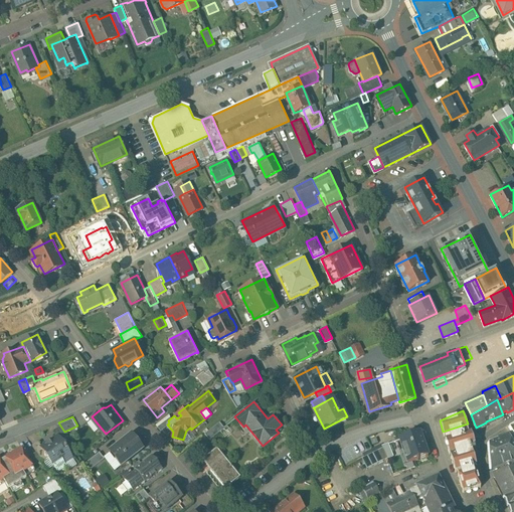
[(220,420),(205,433),(210,439),(224,427),(220,420)]
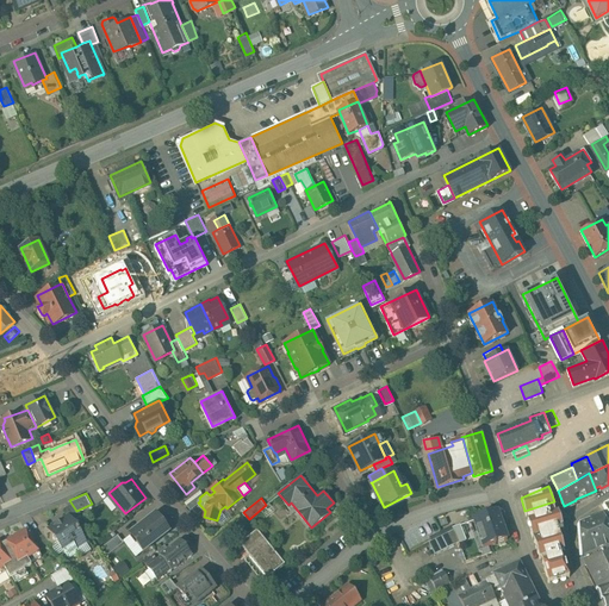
[(557,503),(527,512),(534,538),(564,529),(557,503)]
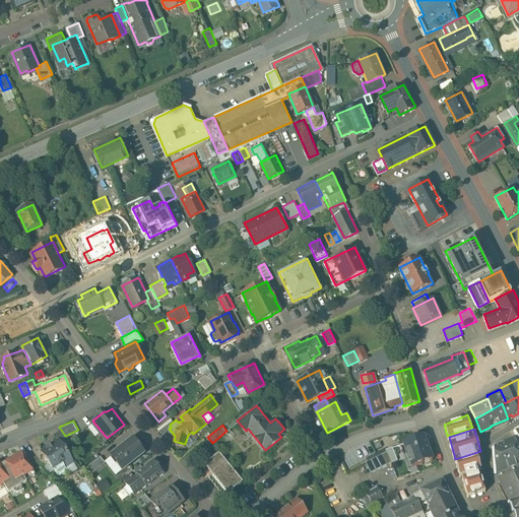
[(425,434),(403,441),(407,450),(408,450),(413,464),(412,464),(412,465),(433,458),(425,434)]
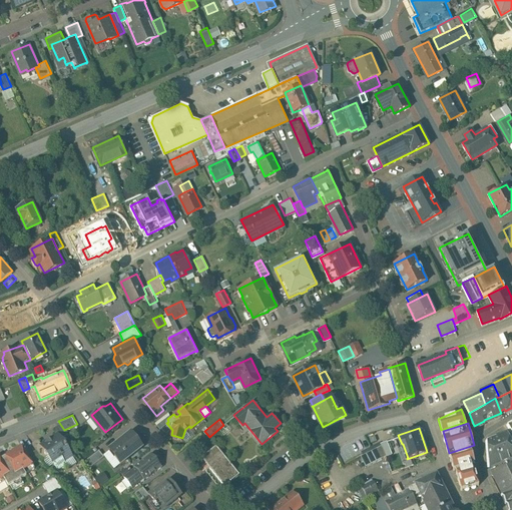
[(131,431),(110,448),(120,462),(142,445),(131,431)]
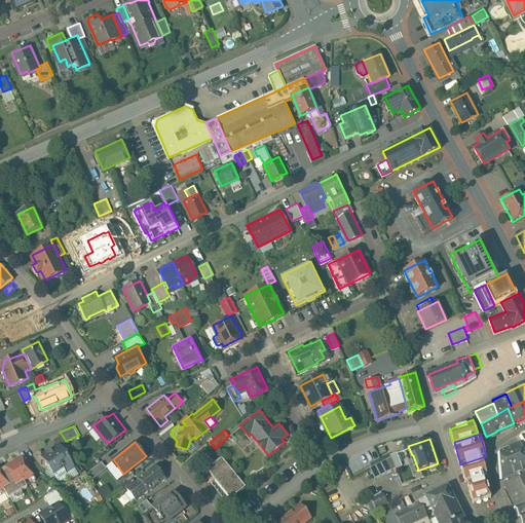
[(524,452),(520,442),(500,450),(502,478),(520,471),(520,472),(524,470),(524,452)]
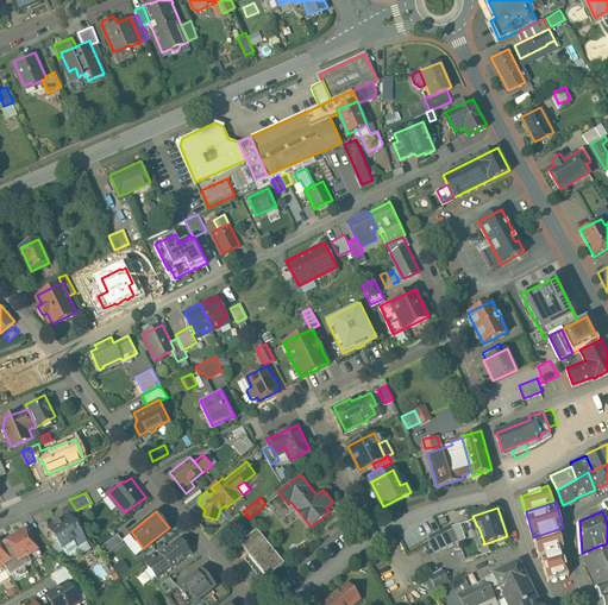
[(50,525),(49,527),(57,539),(64,548),(69,555),(79,549),(76,543),(82,540),(86,539),(79,528),(79,525),(76,524),(69,514),(50,525)]
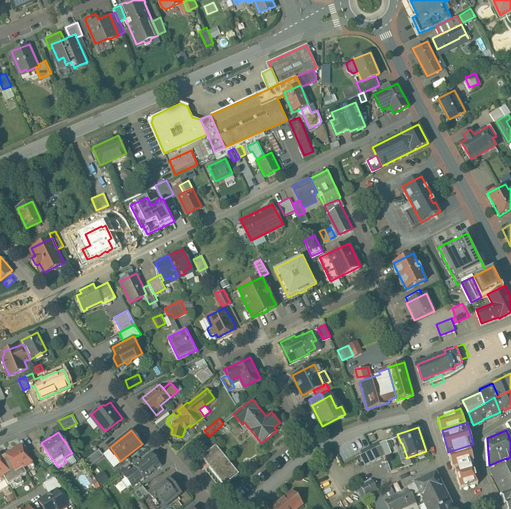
[(48,453),(41,443),(42,442),(38,437),(32,441),(42,455),(45,452),(48,453)]
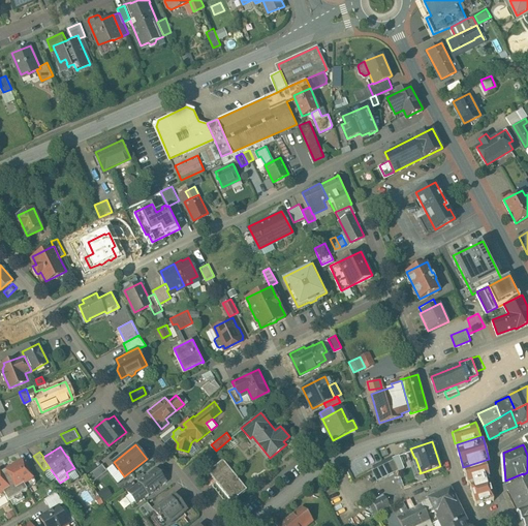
[(399,453),(393,456),(398,469),(404,466),(399,453)]
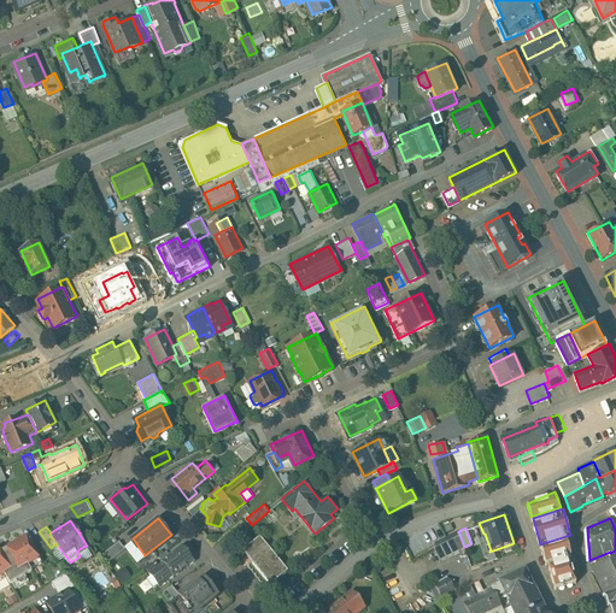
[(7,547),(1,549),(0,546),(0,579),(7,576),(11,582),(33,569),(31,567),(42,560),(27,535),(6,547),(7,547)]
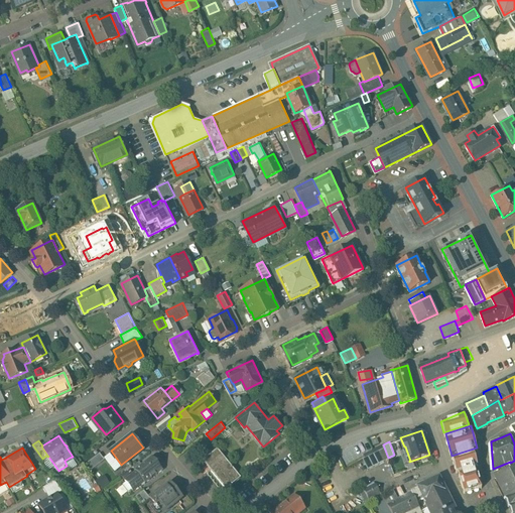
[(241,476),(218,447),(204,459),(227,488),(241,476)]
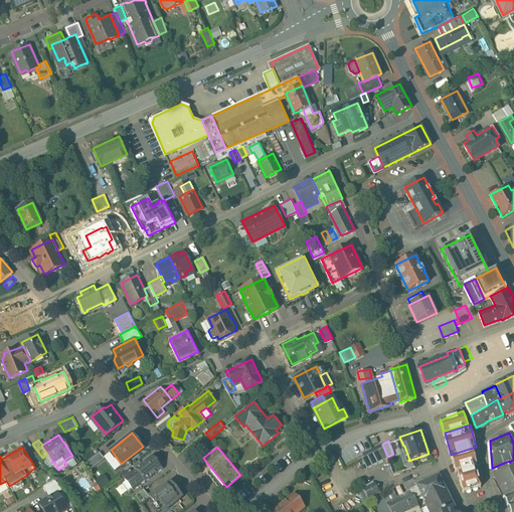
[(378,448),(362,456),(367,467),(383,459),(378,448)]
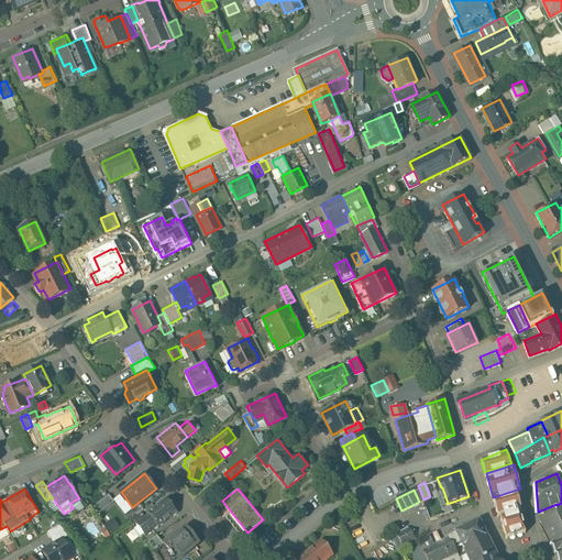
[(517,492),(493,498),(498,515),(521,508),(517,492)]
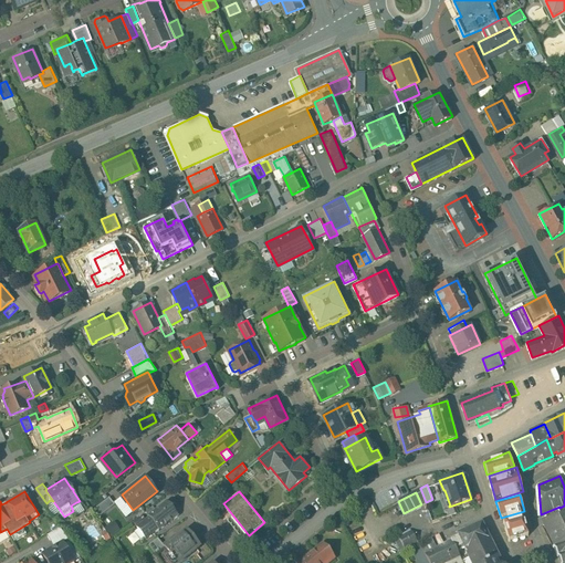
[(110,496),(93,508),(97,515),(115,502),(110,496)]
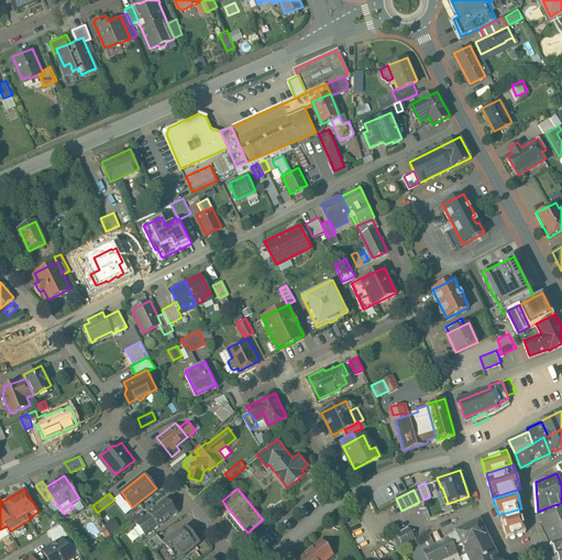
[(166,496),(147,512),(149,513),(136,522),(138,524),(134,527),(141,535),(144,531),(145,534),(157,524),(158,525),(177,511),(166,496)]
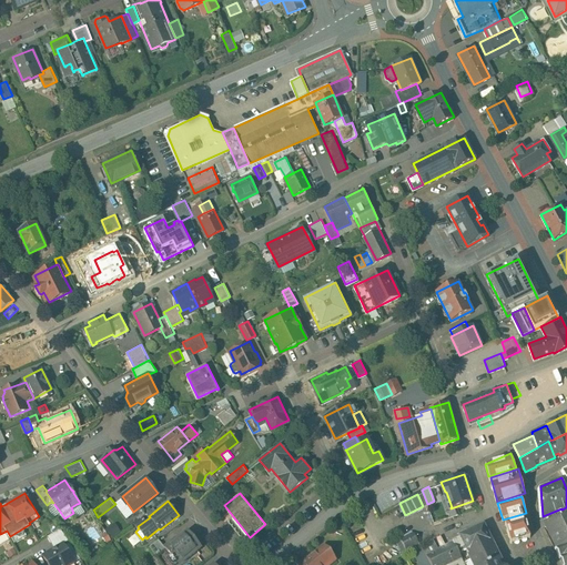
[(526,513),(503,520),(512,541),(530,535),(526,513)]
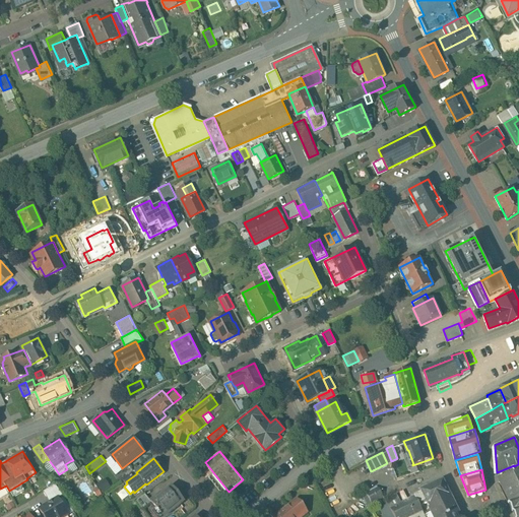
[(518,471),(517,472),(501,480),(510,500),(518,496),(518,471)]
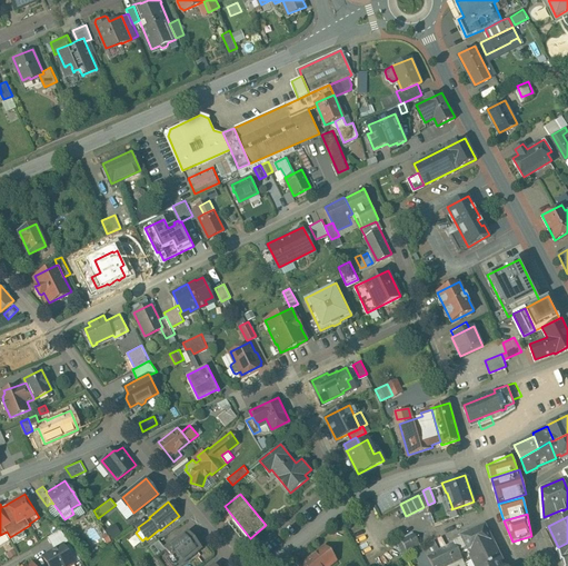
[(111,535),(118,529),(113,523),(107,527),(111,535)]
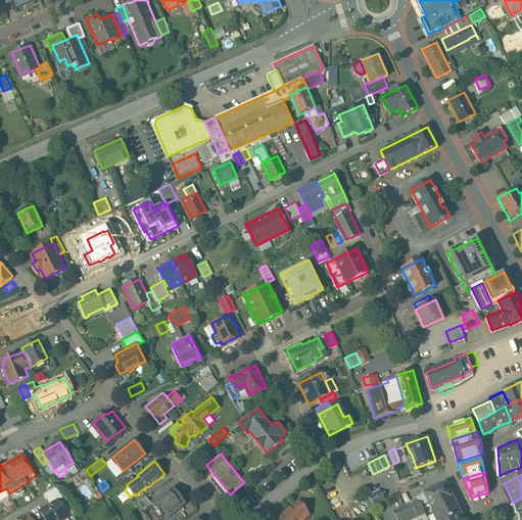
[(445,481),(423,491),(424,493),(436,519),(449,519),(459,516),(462,514),(461,514),(454,498),(454,499),(445,481)]
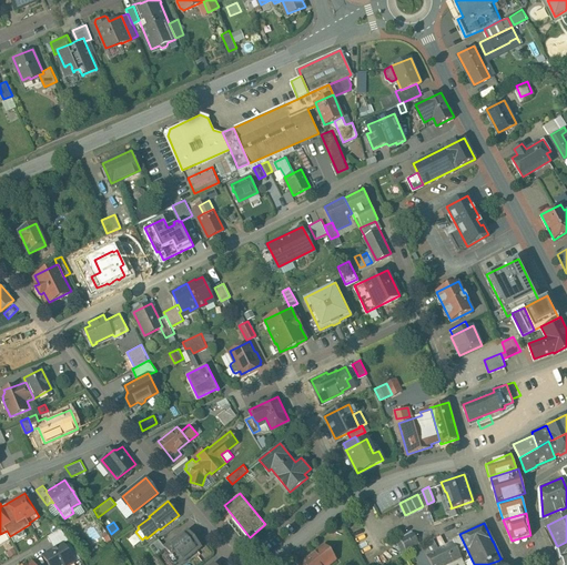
[(61,527),(48,535),(51,541),(64,533),(61,527)]
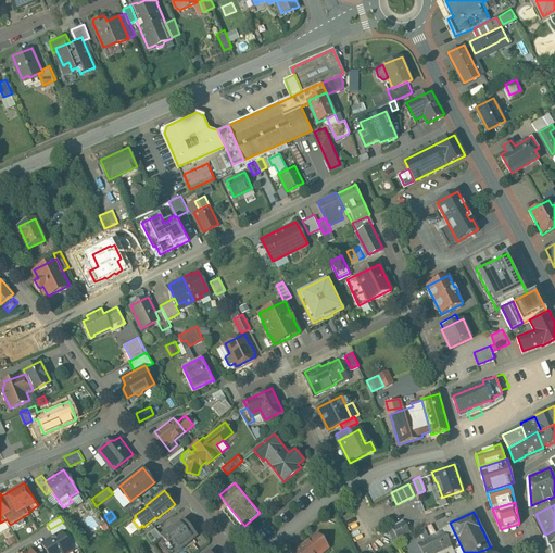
[(185,519),(174,527),(173,526),(162,535),(168,542),(175,551),(175,552),(197,535),(185,519)]
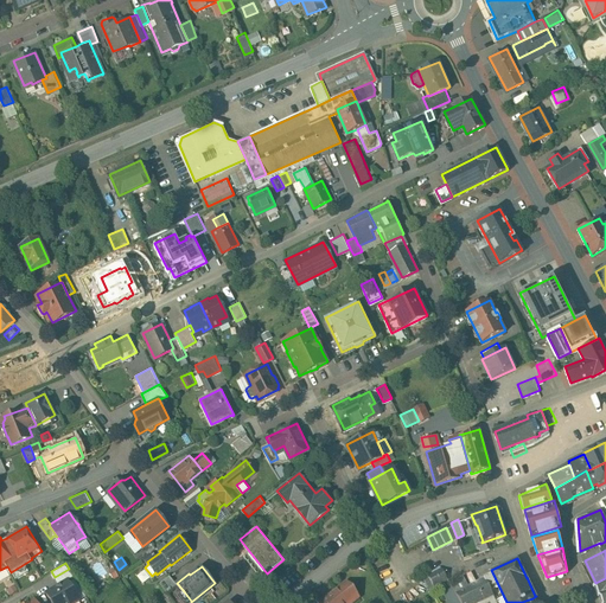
[(442,566),(428,573),(432,579),(427,582),(429,587),(448,577),(442,566)]
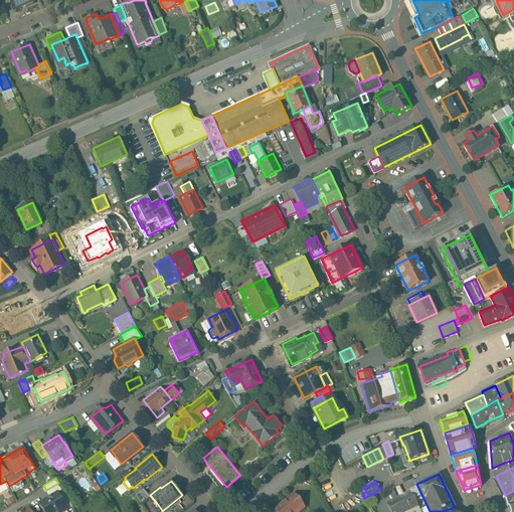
[(58,483),(46,490),(49,496),(57,491),(62,488),(58,483)]
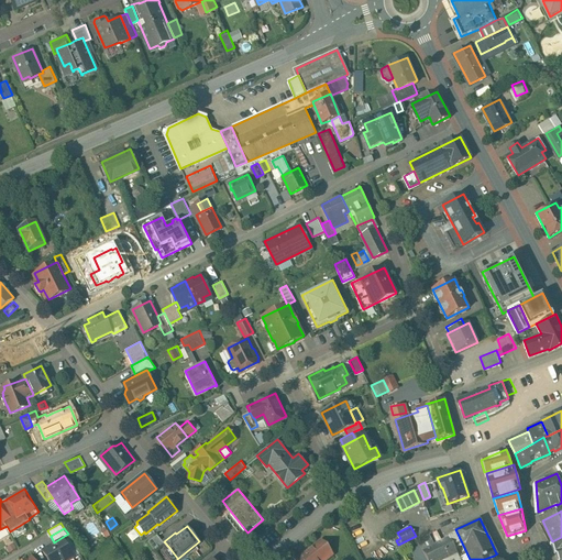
[(433,542),(422,548),(428,559),(470,559),(456,531),(433,542)]
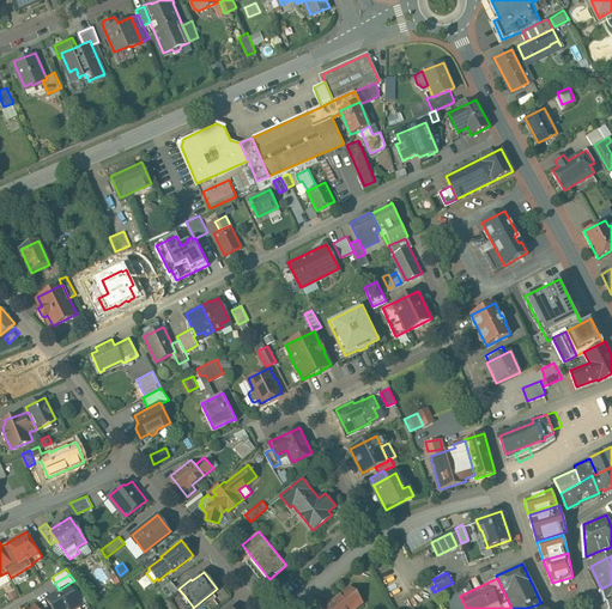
[(171,579),(162,586),(169,597),(176,591),(174,589),(177,586),(171,579)]
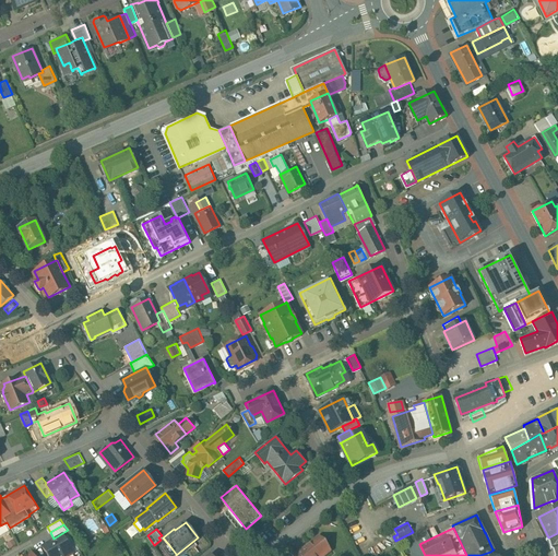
[(427,531),(415,536),(419,544),(430,539),(427,531)]
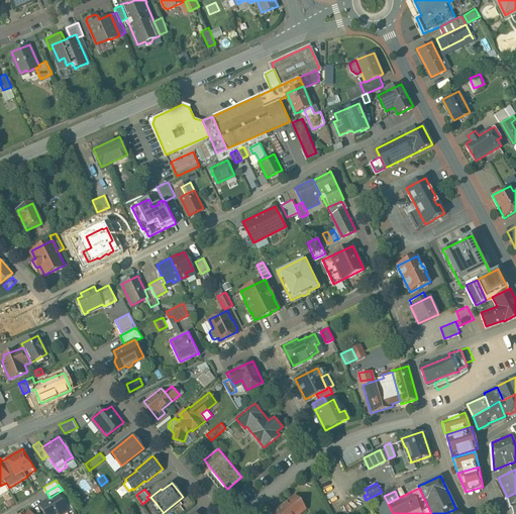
[(49,498),(39,504),(45,513),(61,513),(68,510),(58,493),(49,498)]
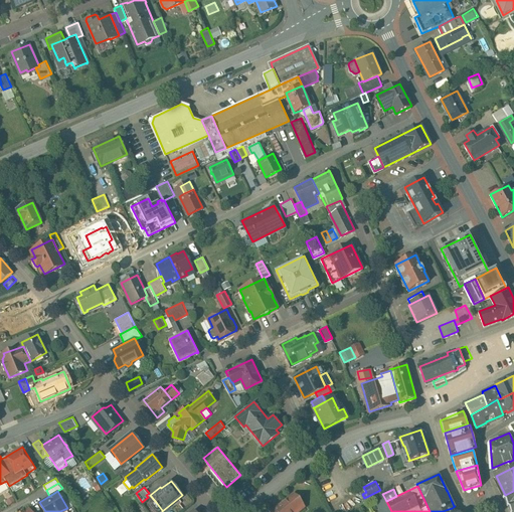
[(294,492),(274,508),(276,511),(296,511),(305,505),(294,492)]
